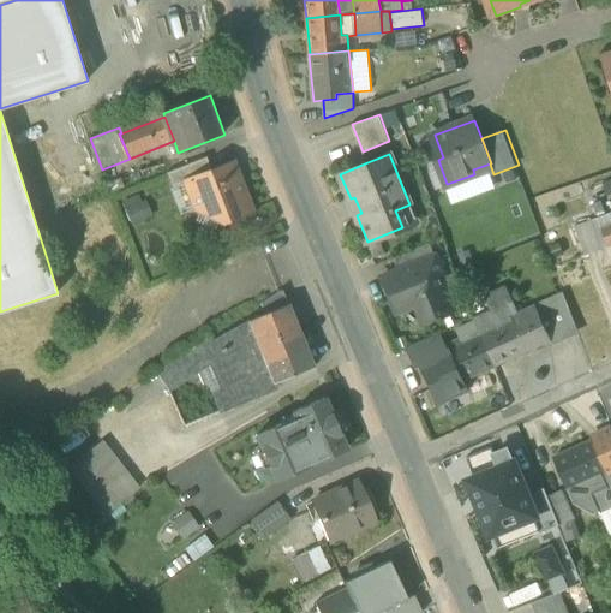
[(168,172),(174,186),(189,182),(187,179),(214,170),(209,156),(168,172)]
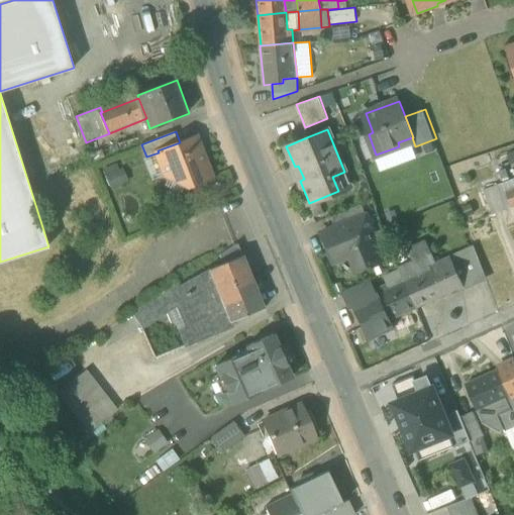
[(188,183),(189,186),(213,176),(197,135),(180,142),(158,150),(159,152),(168,175),(170,174),(171,177),(186,184),(188,183)]
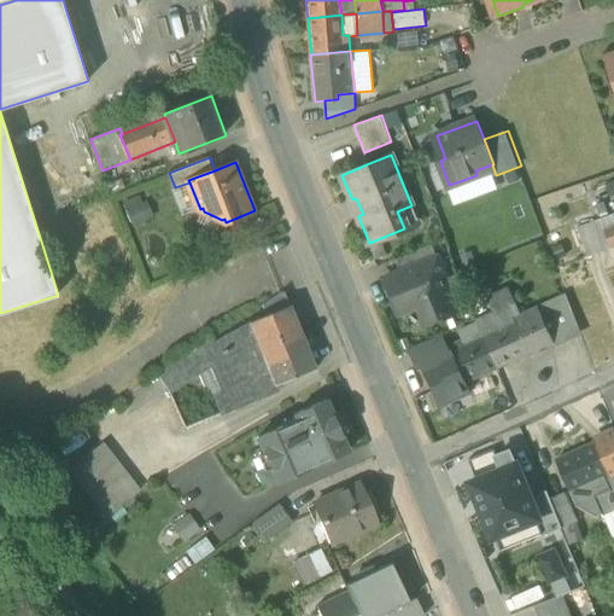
[(604,210),(613,209),(613,193),(602,196),(604,210)]
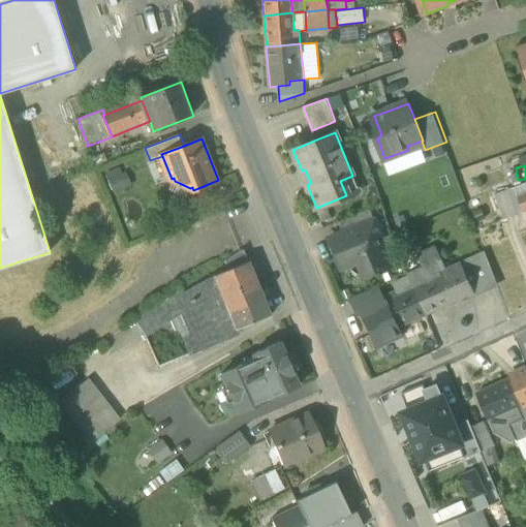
[(302,171),(307,185),(311,183),(305,169),(302,171)]
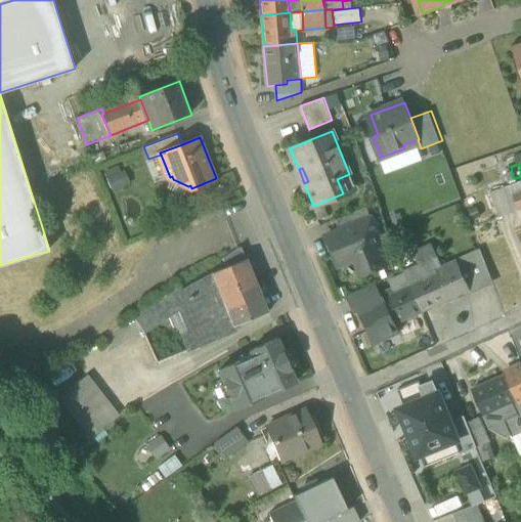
[(337,179),(343,193),(355,188),(349,174),(337,179)]
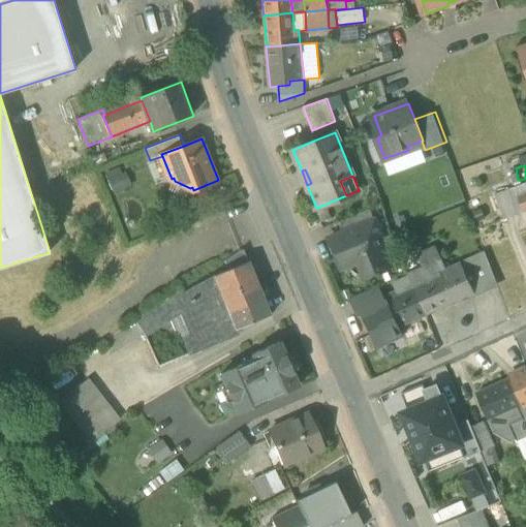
[(520,213),(525,211),(520,195),(525,193),(525,184),(512,189),(520,213)]
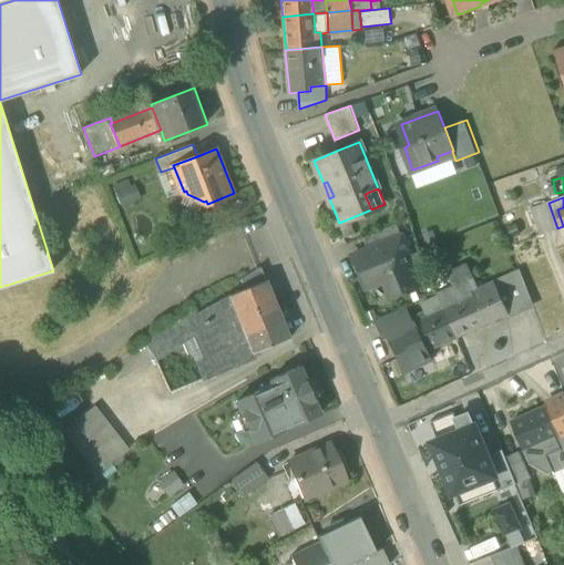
[(534,207),(543,234),(557,228),(549,203),(534,207)]
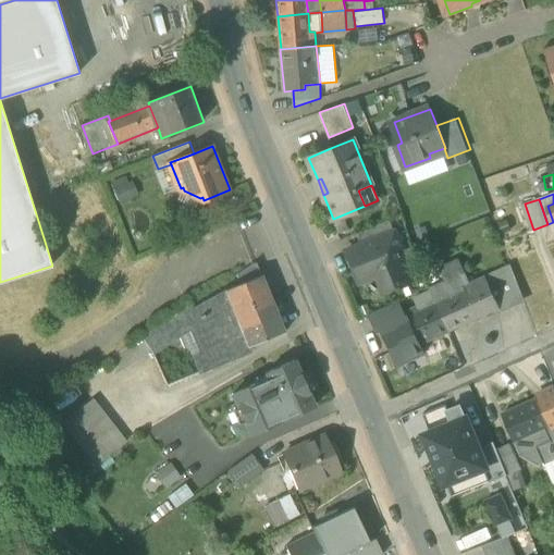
[(357,233),(361,245),(395,232),(390,219),(357,233)]
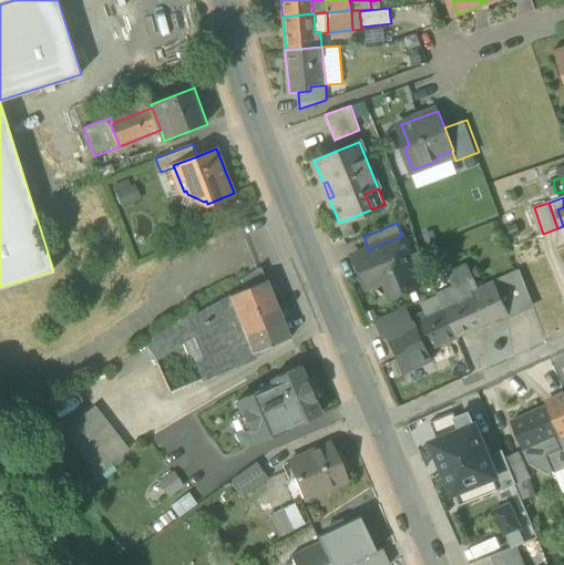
[(389,276),(397,295),(421,285),(419,278),(410,256),(402,236),(368,249),(352,256),(365,286),(389,276)]
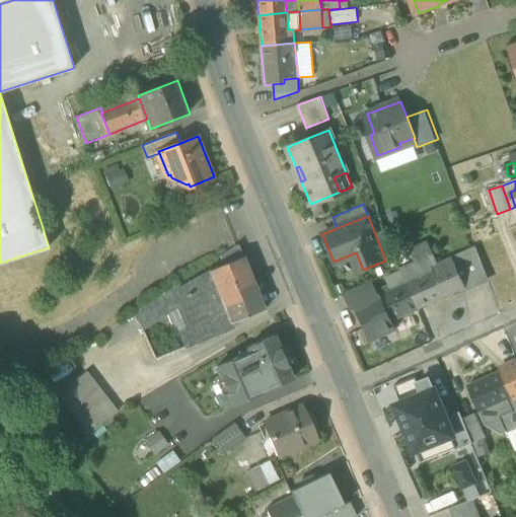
[(387,229),(392,242),(402,238),(397,225),(387,229)]
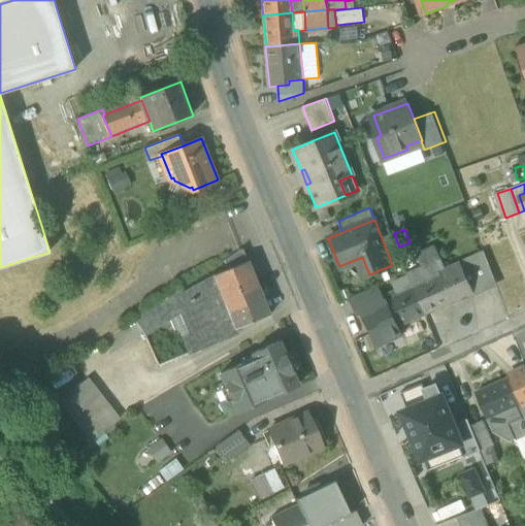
[(382,238),(390,259),(402,254),(399,247),(394,233),(382,238)]
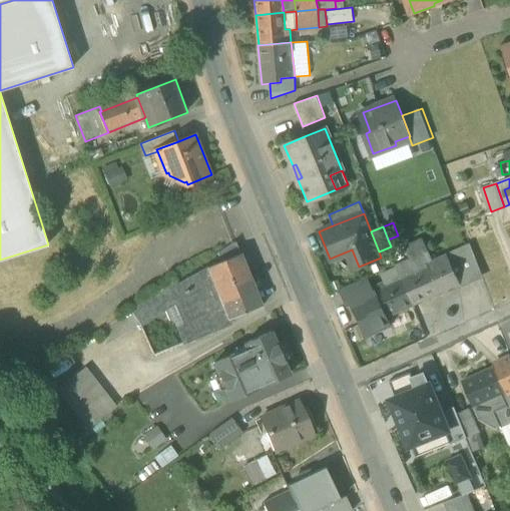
[(406,246),(408,250),(427,241),(425,237),(406,246)]
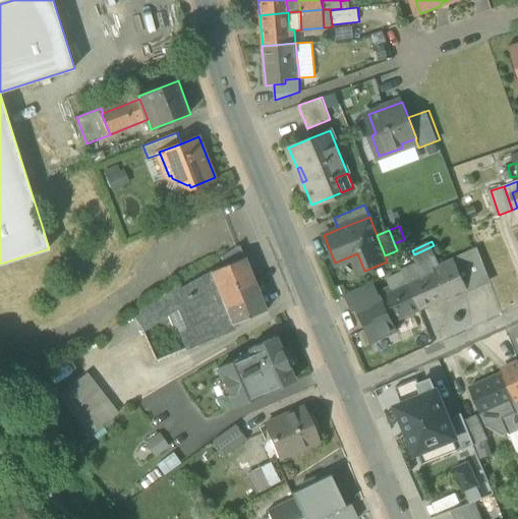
[(223,256),(226,265),(245,256),(241,244),(223,256)]
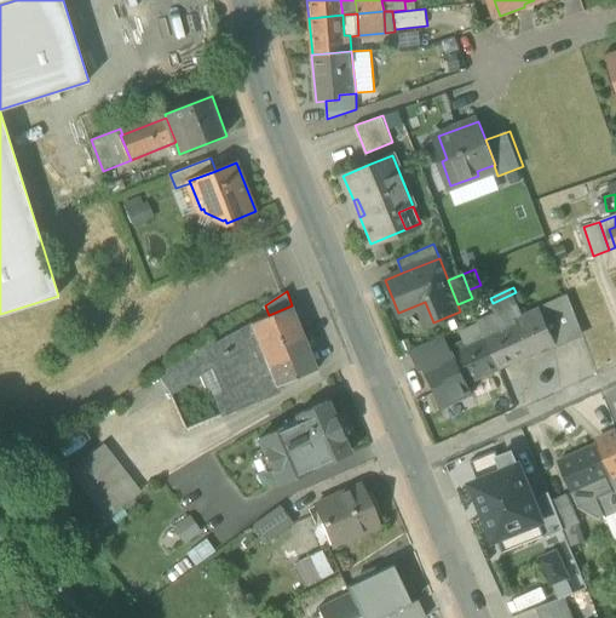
[(482,324),(488,338),(501,368),(559,343),(543,307),(525,314),(516,292),(493,303),(498,313),(500,316),(482,324)]
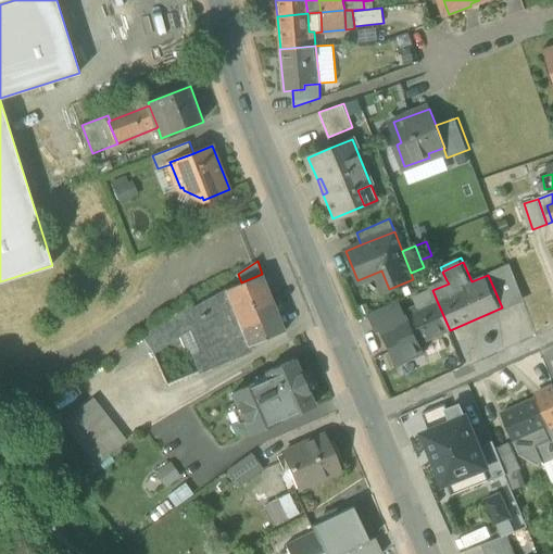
[(492,273),(506,305),(525,298),(512,264),(492,273)]
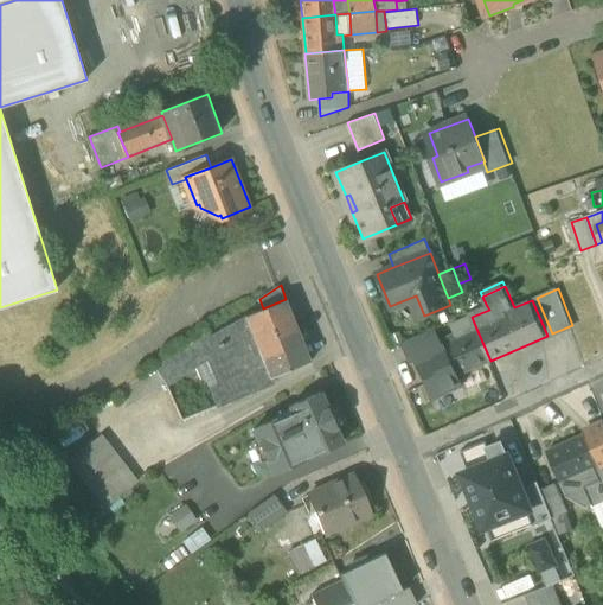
[(263,309),(247,316),(271,377),(310,361),(312,361),(286,299),(263,309)]
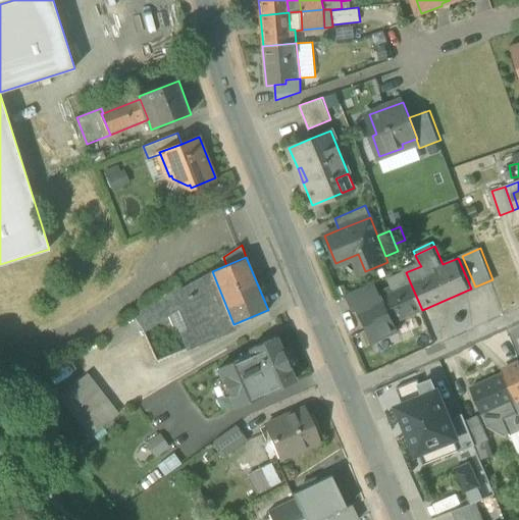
[(404,269),(406,272),(421,266),(419,263),(404,269)]
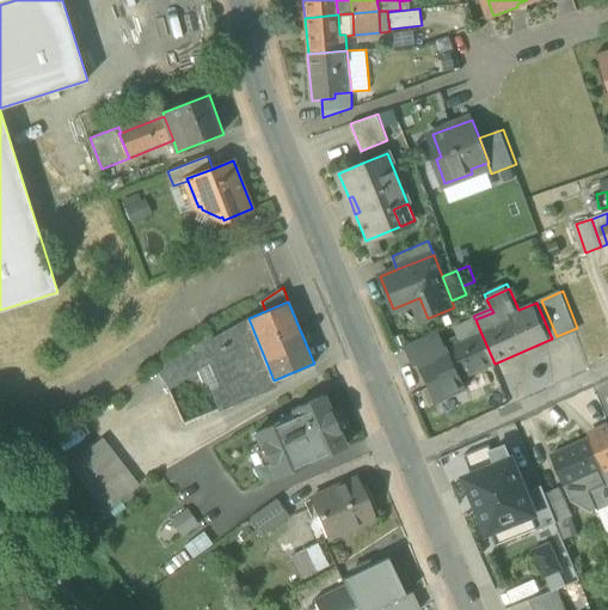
[(264,384),(274,380),(249,318),(213,337),(210,339),(229,384),(214,390),(222,409),(268,390),(264,384)]
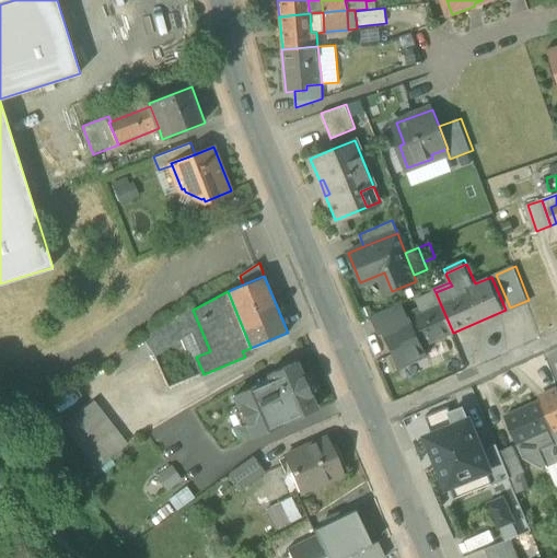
[(371,315),(379,332),(409,318),(407,314),(408,313),(404,301),(371,315)]
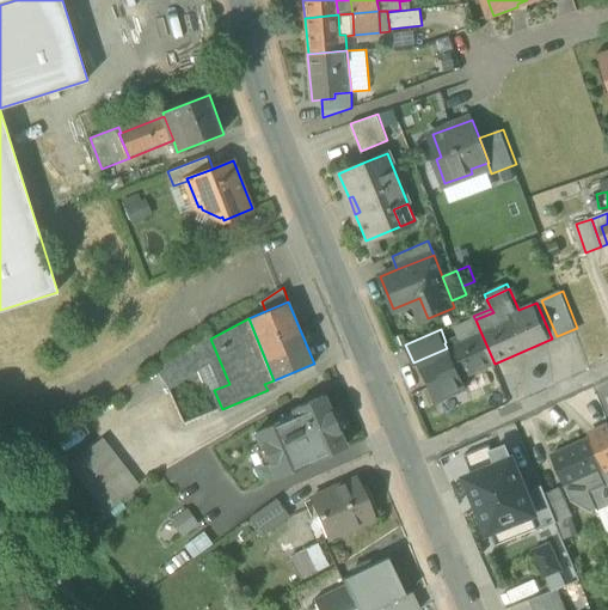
[(464,378),(495,364),(481,334),(464,341),(461,336),(446,342),(444,343),(447,348),(461,379),(464,378)]
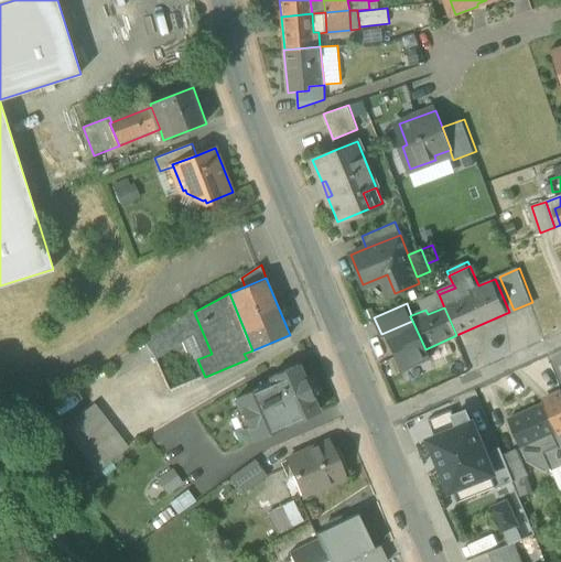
[(189,337),(197,359),(212,354),(194,312),(196,311),(194,309),(146,341),(157,357),(189,337)]
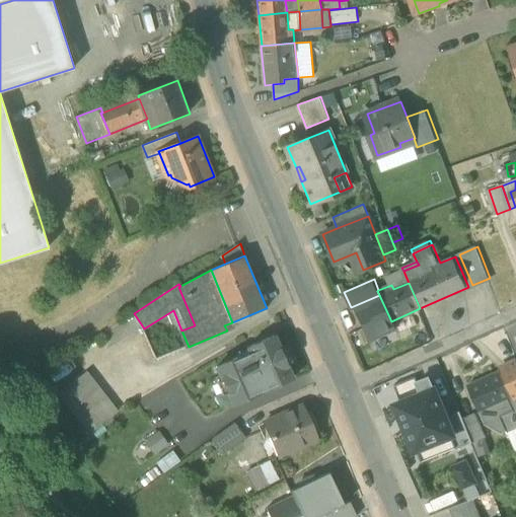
[(391,321),(379,295),(351,307),(352,309),(356,308),(370,340),(397,327),(393,320),(391,321)]
